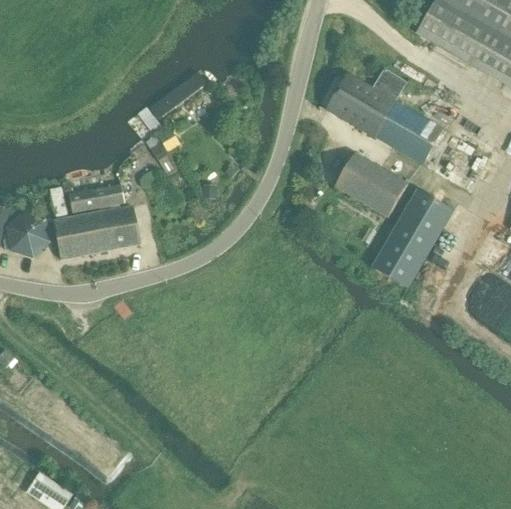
[(435,0),(417,33),(510,87),(510,0),(435,0)]
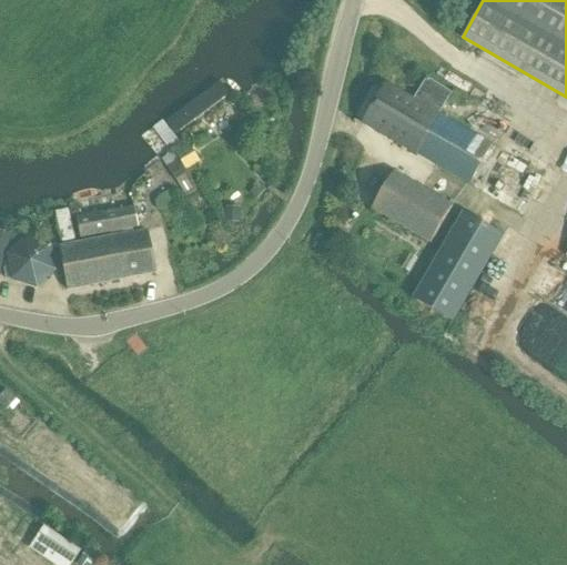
[(438,113),(451,90),(425,76),(413,98),(386,82),(363,121),(468,182),(490,143),(438,113)]
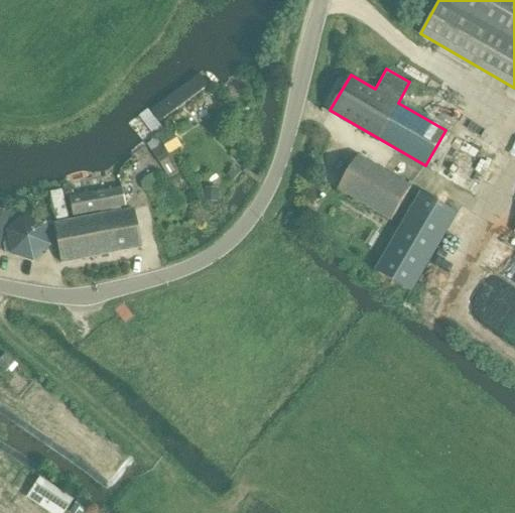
[(137,111),(153,133),(192,103),(177,84),(137,111)]
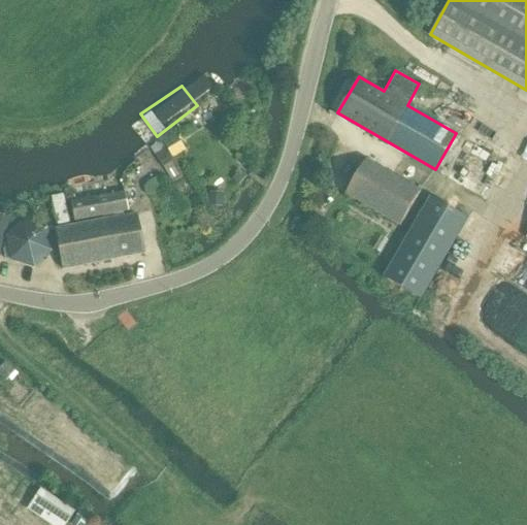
[(162,140),(171,156),(185,148),(174,132),(162,140)]
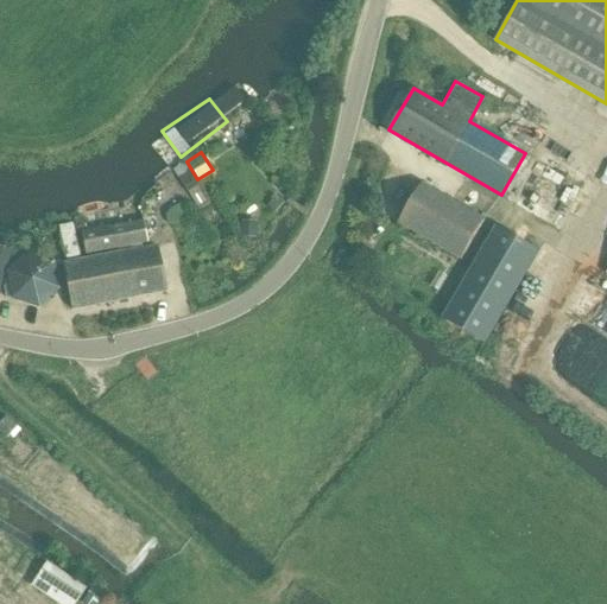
[(563,198),(566,189),(564,184),(563,178),(561,173),(557,169),(549,163),(543,161),(537,160),(532,161),(526,163),(518,169),(514,173),(512,178),(510,189),(511,195),(512,198),(514,203),(518,208),(526,214),(532,215),(537,216),(543,215),(549,214),(557,208),(561,203),(563,198)]
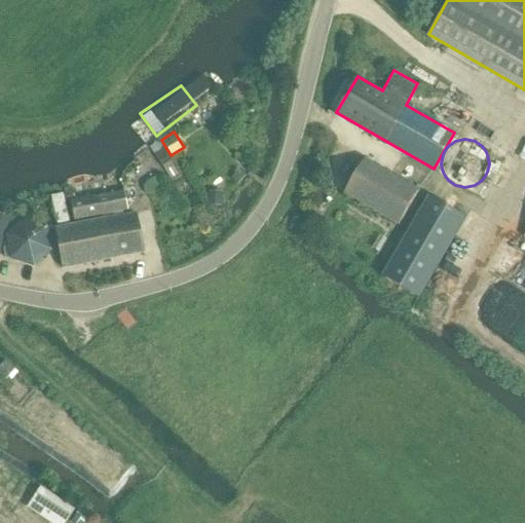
[(171,158),(163,146),(153,153),(160,164),(171,158)]
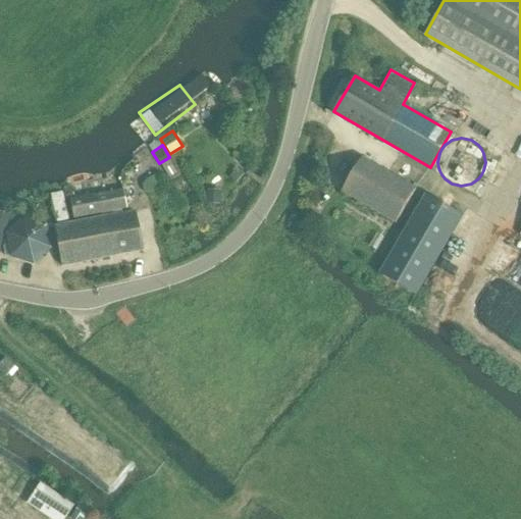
[(396,221),(415,188),(363,157),(343,191),(396,221)]
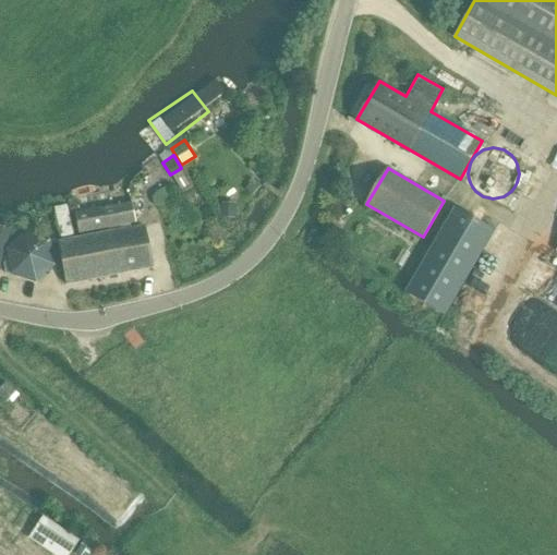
[(121,228),(120,224),(135,221),(130,201),(73,212),(79,232),(107,227),(108,230),(58,240),(65,284),(152,266),(144,225),(121,228)]
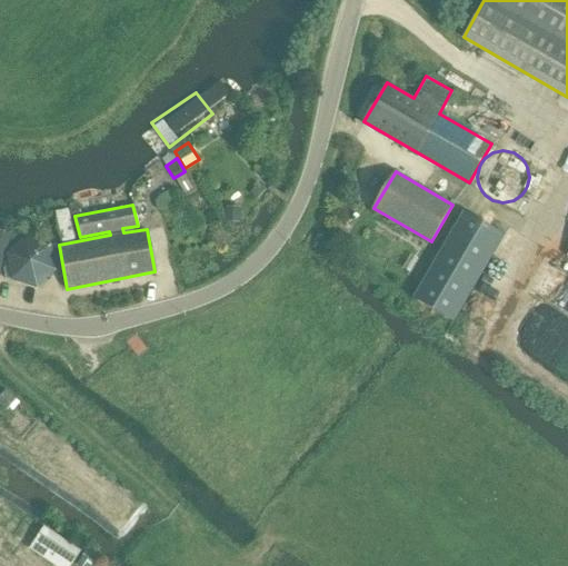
[(237,220),(237,205),(225,205),(223,219),(237,220)]
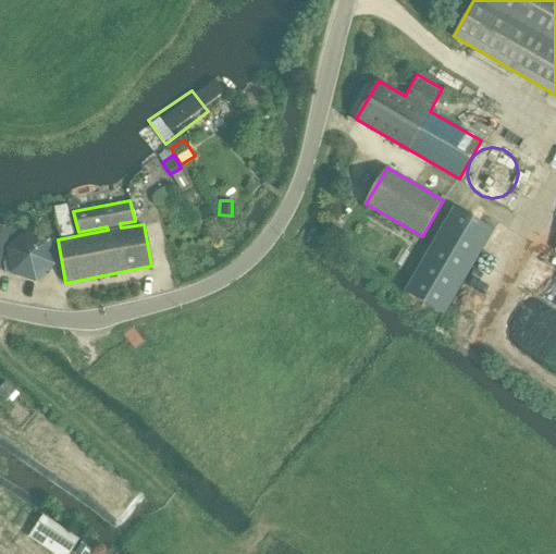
[(60,236),(72,233),(65,202),(53,206),(60,236)]
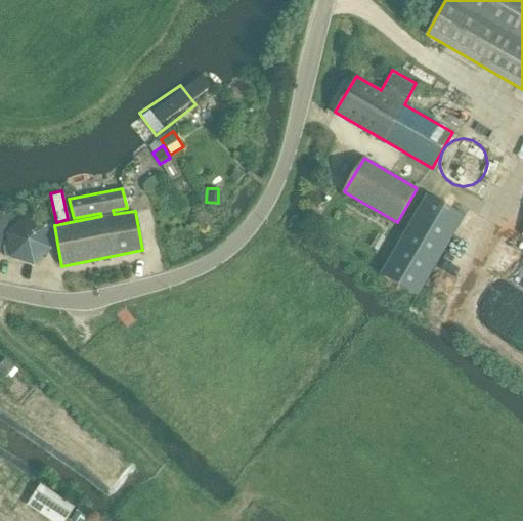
[(427,193),(380,272),(417,295),(422,285),(463,215),(427,193)]
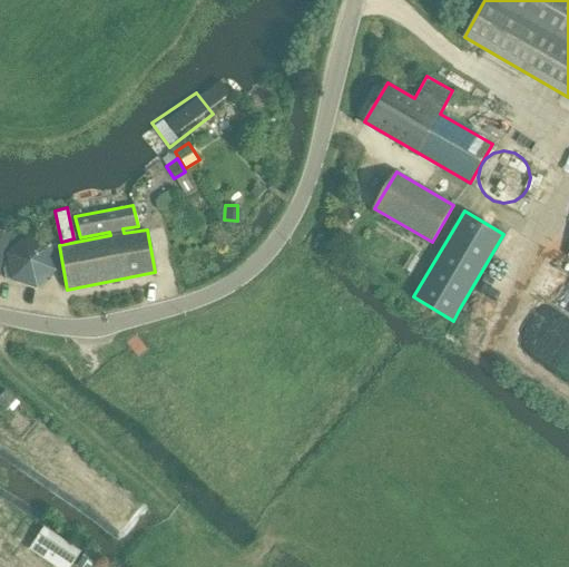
[(23,236),(5,254),(11,279),(36,285),(56,269),(50,243),(29,236),(25,235),(23,236)]
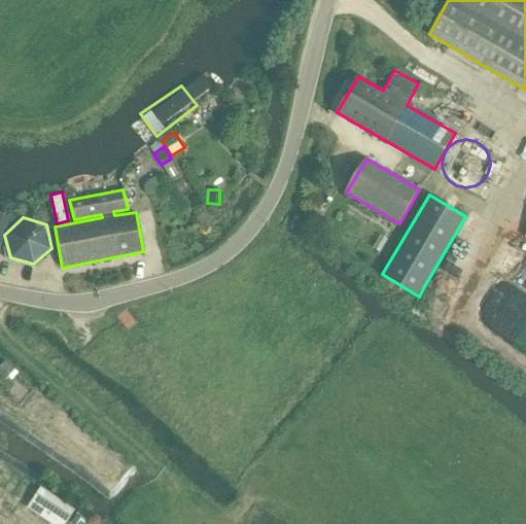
[(50,523),(63,523),(74,510),(40,486),(27,507),(50,523)]
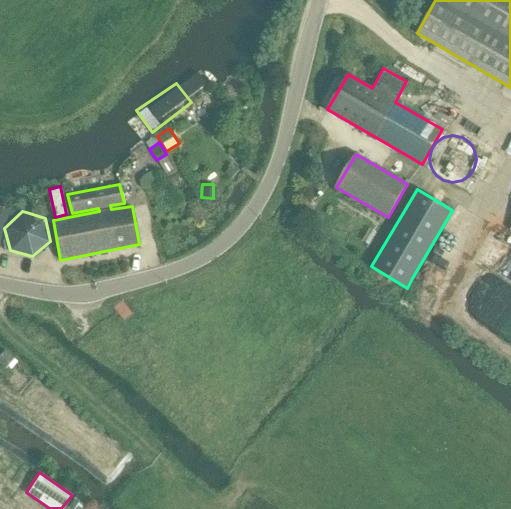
[(84,505),(89,498),(78,491),(73,497),(74,498),(67,508),(69,508),(79,508),(83,504),(84,505)]
